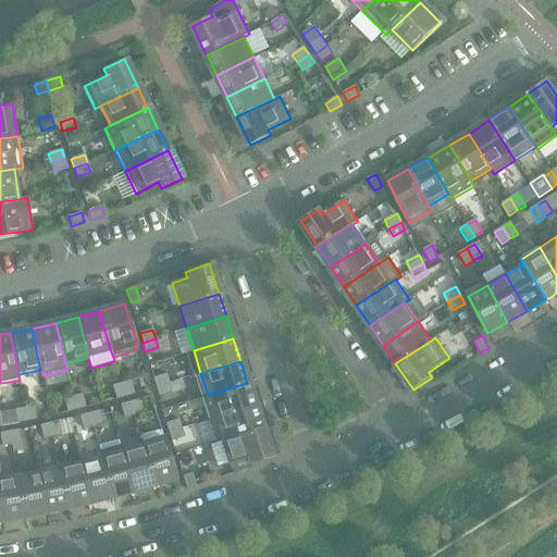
[(169,383),(166,374),(153,379),(156,387),(169,383)]
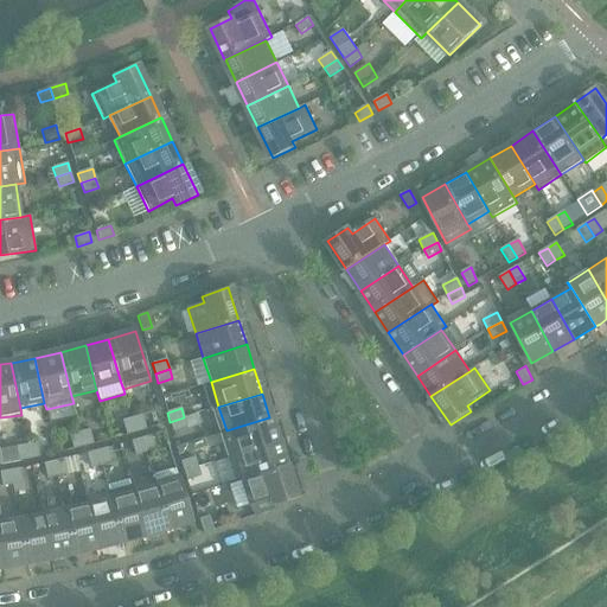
[(146,429),(141,415),(132,417),(136,433),(146,429)]
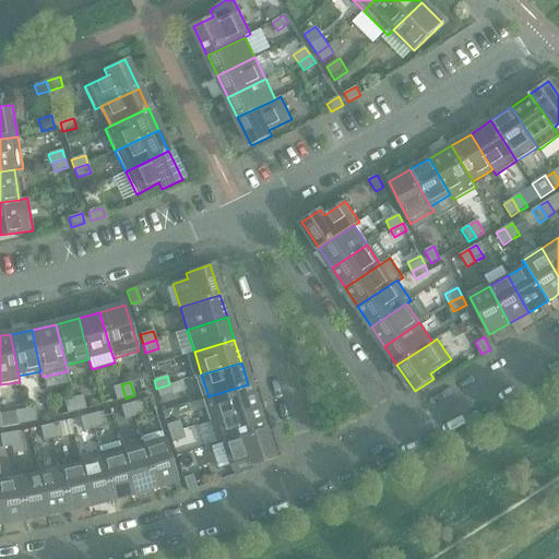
[(126,399),(121,384),(113,388),(117,401),(126,399)]
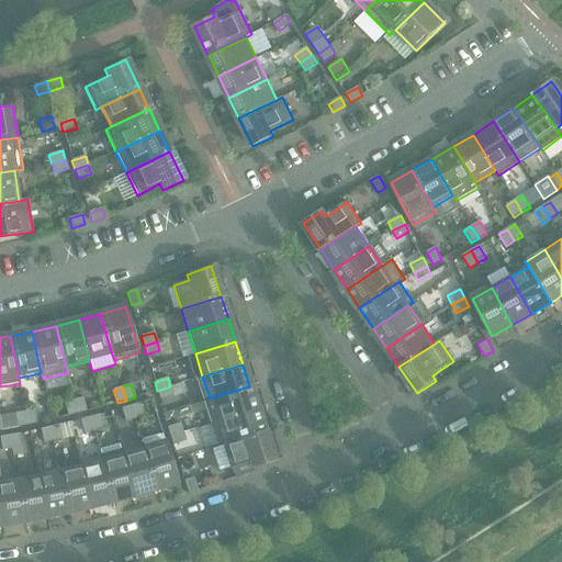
[(173,395),(170,386),(157,391),(160,400),(173,395)]
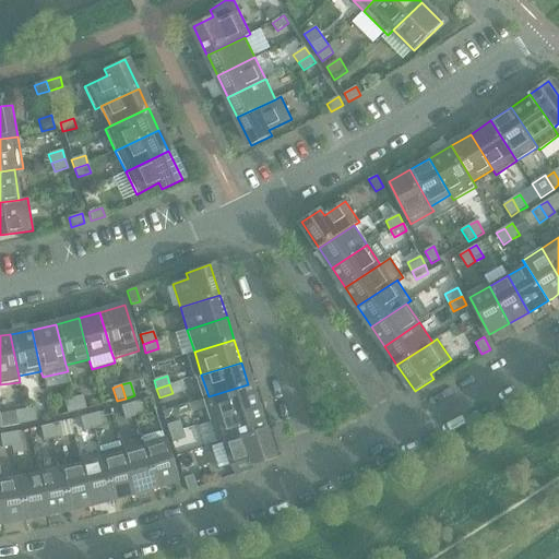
[(256,407),(248,384),(209,396),(203,399),(211,421),(256,407)]
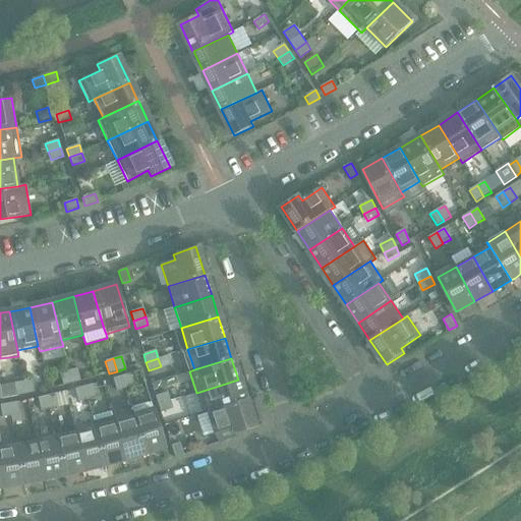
[(79,382),(76,368),(68,370),(71,384),(79,382)]
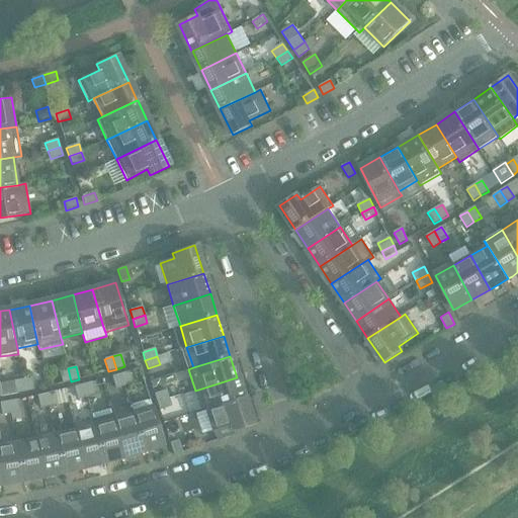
[(71,381),(68,368),(60,371),(63,383),(71,381)]
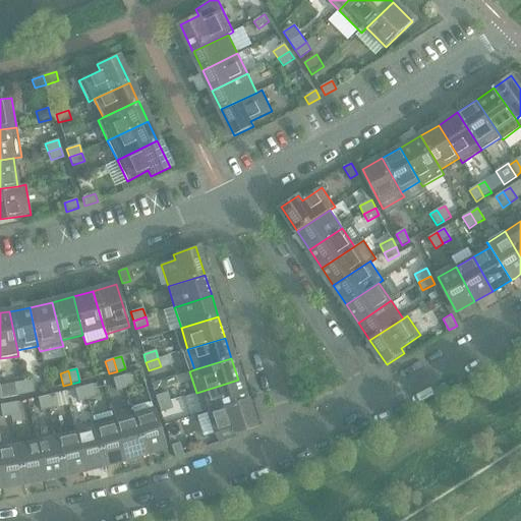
[(133,387),(129,373),(120,377),(124,389),(133,387)]
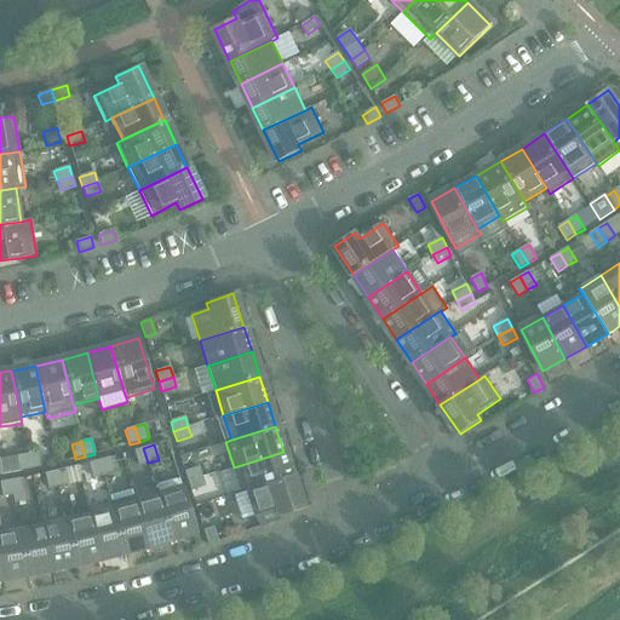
[(148,463),(143,448),(133,451),(138,465),(148,463)]
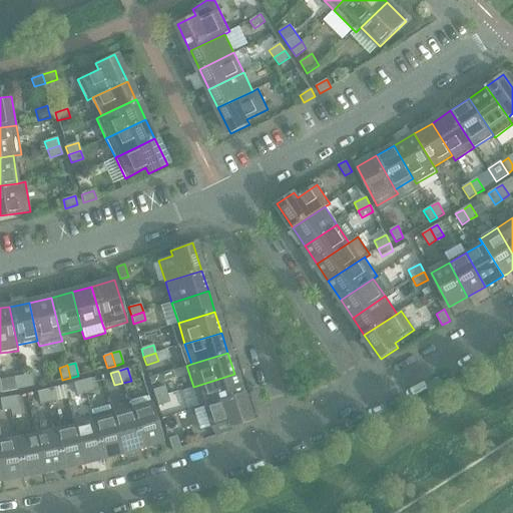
[(33,387),(30,374),(22,376),(25,389),(33,387)]
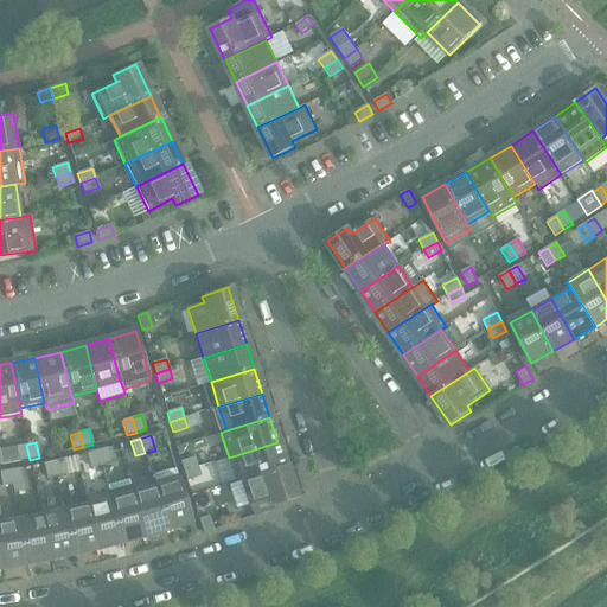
[(286,467),(278,442),(229,458),(237,483),(242,480),(286,467)]
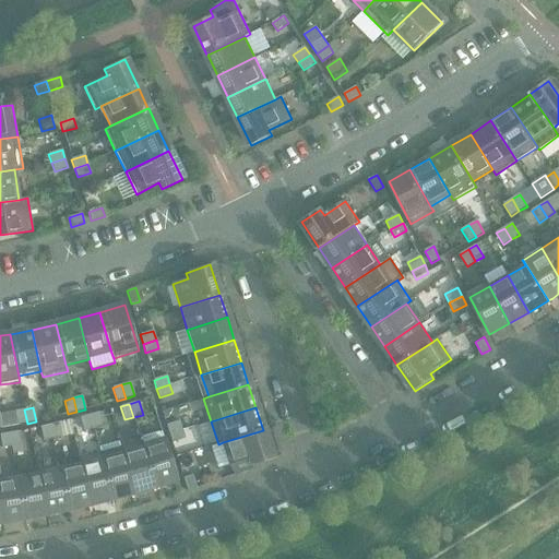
[(27,424),(24,409),(15,412),(18,425),(27,424)]
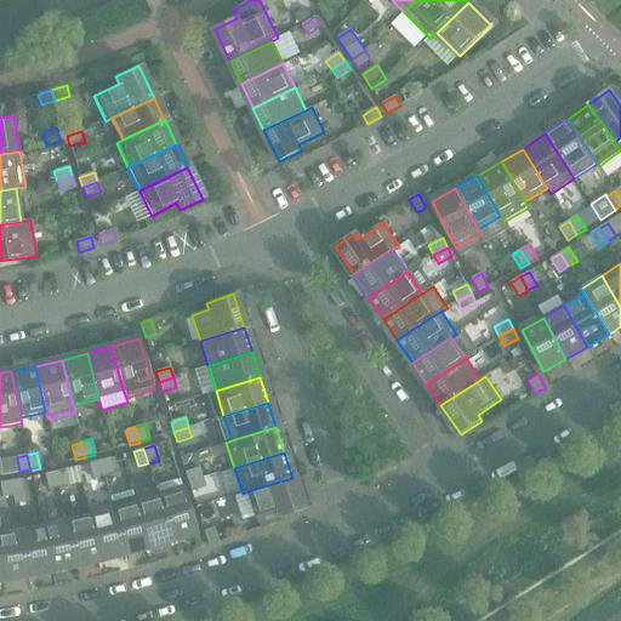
[(114,473),(109,459),(100,461),(103,476),(114,473)]
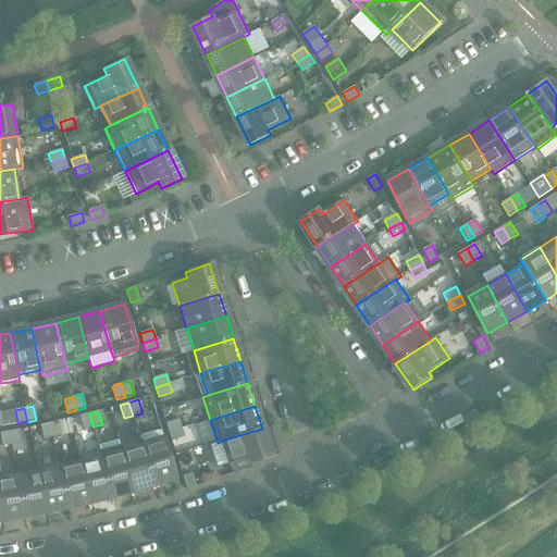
[(93,426),(89,413),(81,416),(84,430),(93,426)]
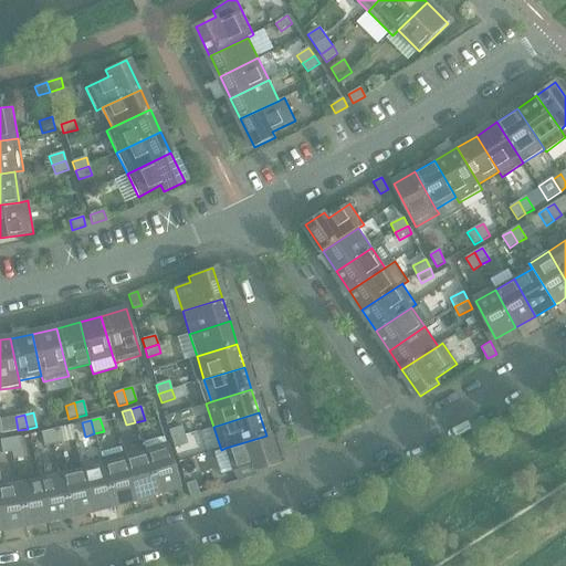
[(185,436),(181,427),(168,430),(171,440),(185,436)]
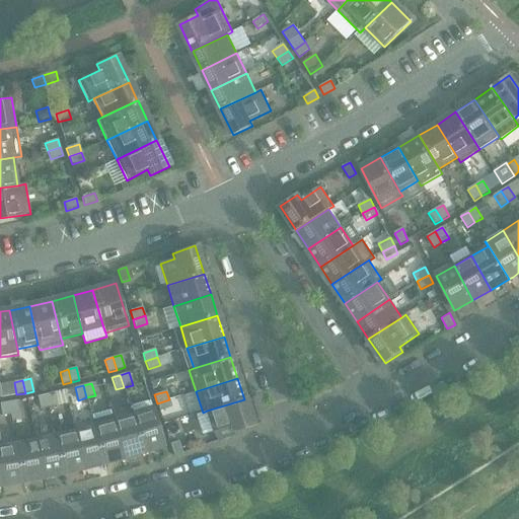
[(57,405),(55,392),(46,394),(49,408),(57,405)]
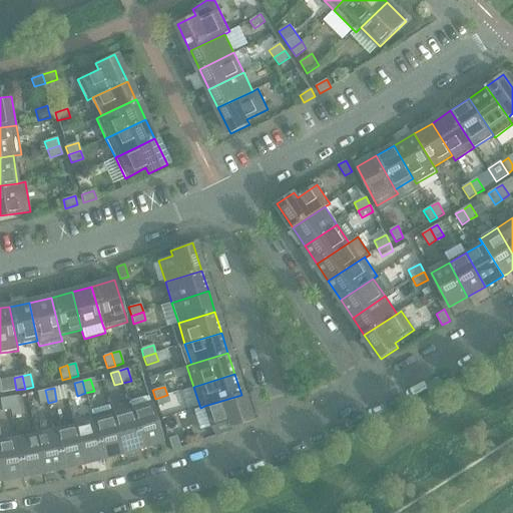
[(48,403),(45,390),(37,392),(40,404),(48,403)]
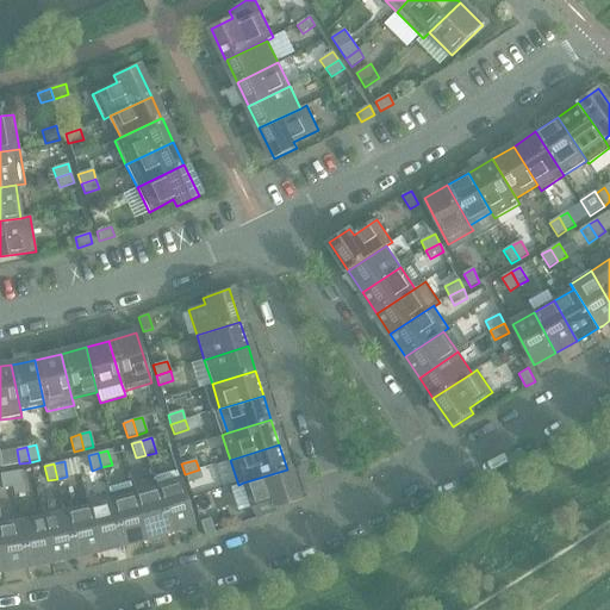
[(203,479),(199,470),(185,474),(187,484),(203,479)]
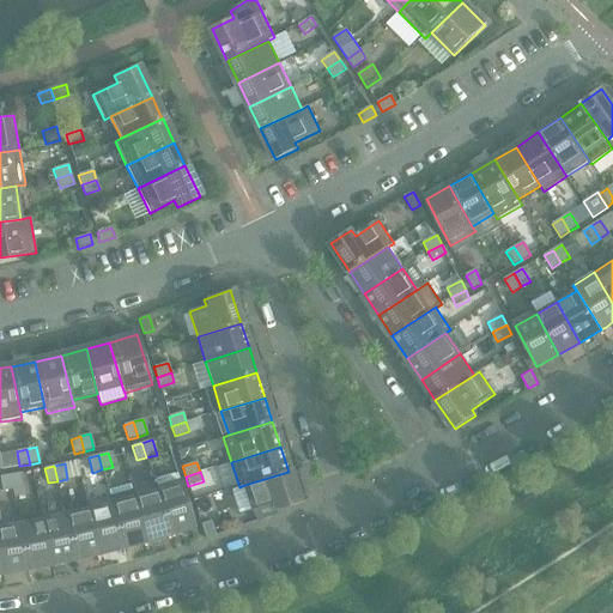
[(298,503),(289,472),(244,485),(253,510),(269,504),(272,511),(298,503)]
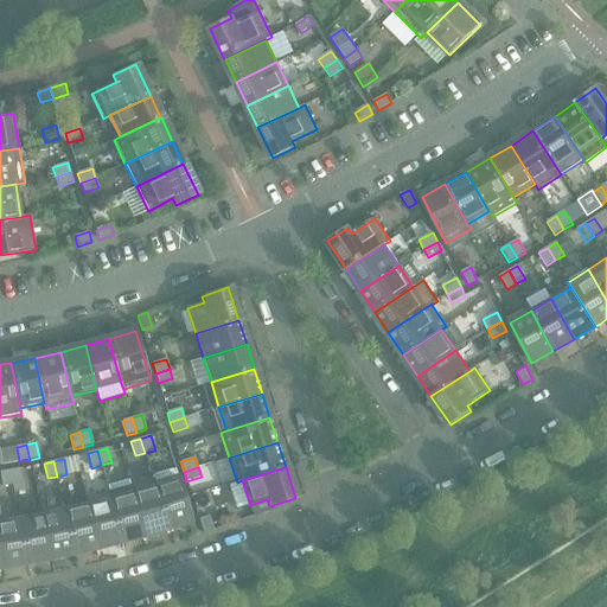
[(23,484),(19,468),(10,471),(12,485),(23,484)]
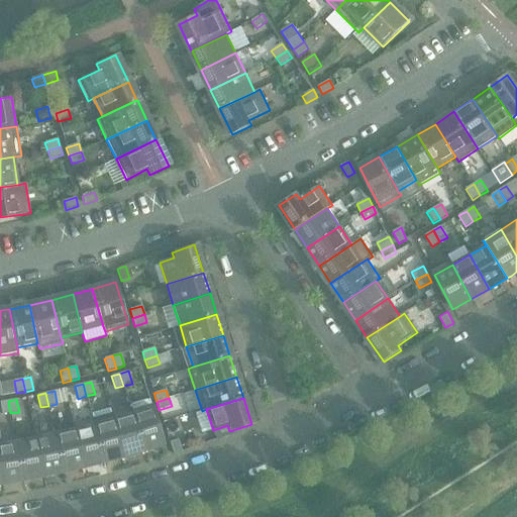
[(164,443),(149,399),(132,405),(133,407),(130,408),(142,450),(164,443)]
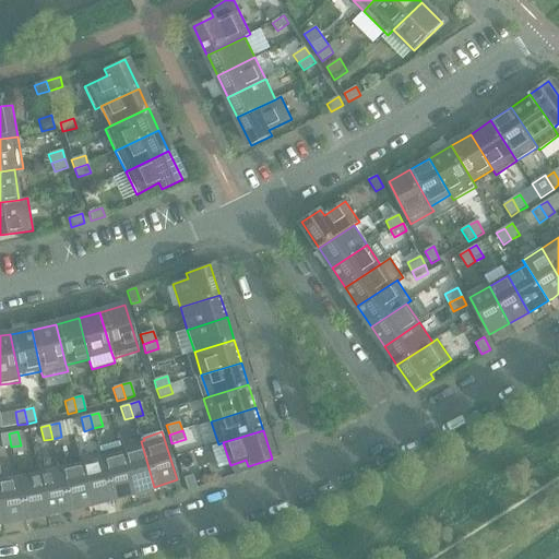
[(11,447),(9,433),(0,435),(0,437),(2,449),(11,447)]
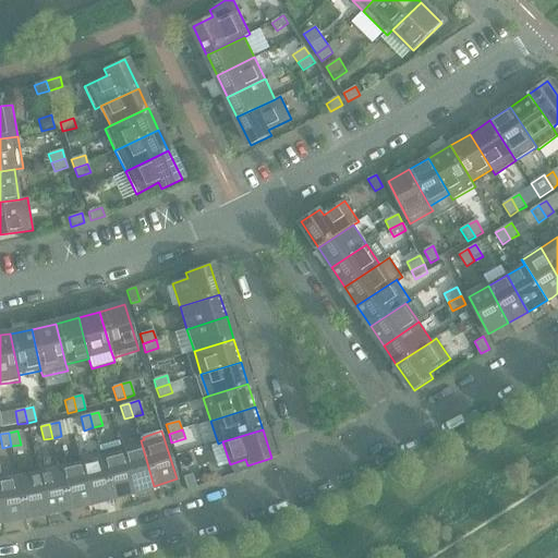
[(154,486),(141,440),(120,447),(133,492),(153,486),(154,486)]
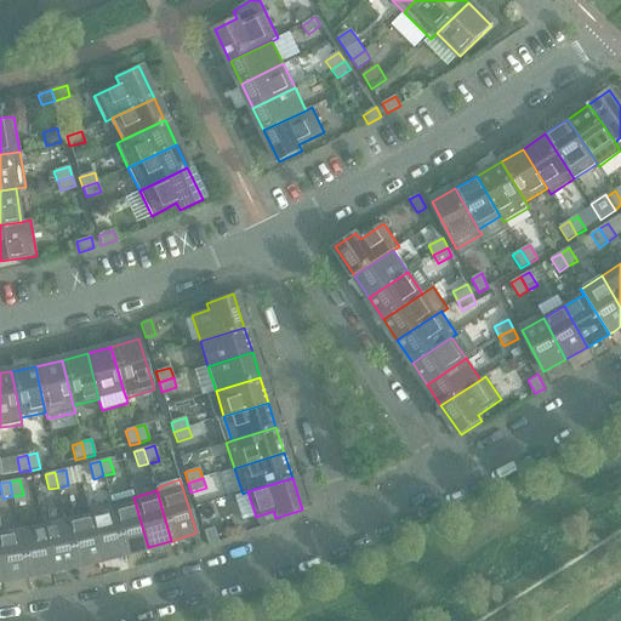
[(148,547),(134,497),(132,491),(109,497),(112,505),(124,554),(147,548),(148,547)]
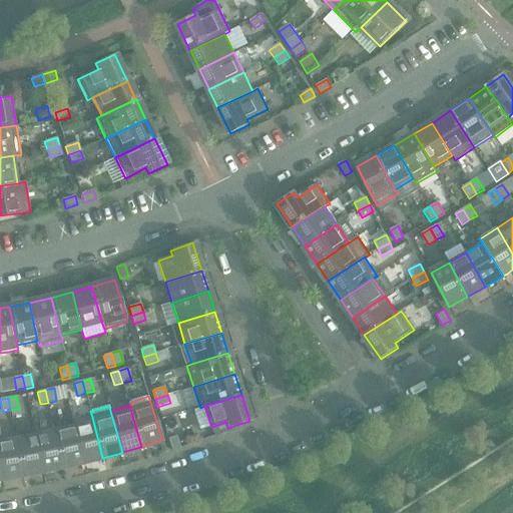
[(102,458),(92,417),(73,422),(73,425),(83,463),(101,458),(102,458)]
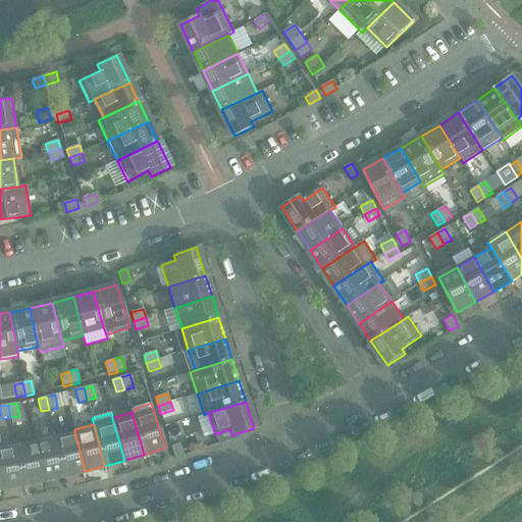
[(85,471),(74,432),(55,437),(64,475),(83,471),(85,471)]
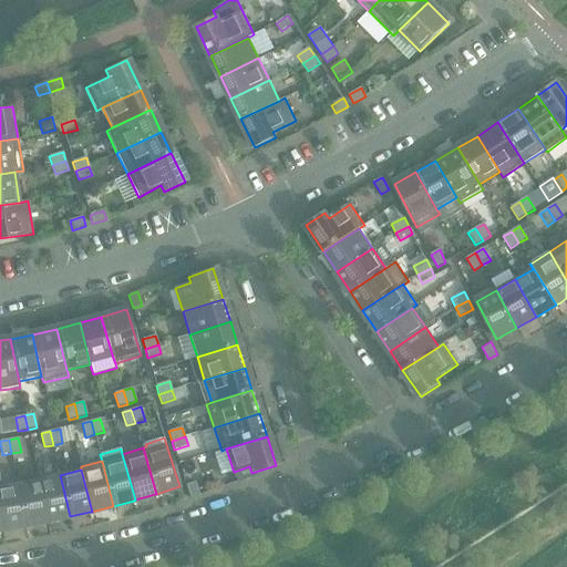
[(70,516),(60,475),(39,480),(48,522),(70,516)]
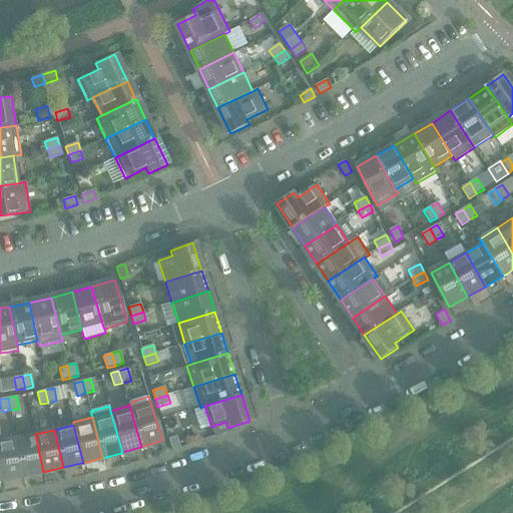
[(43,472),(35,434),(16,438),(23,476),(43,472)]
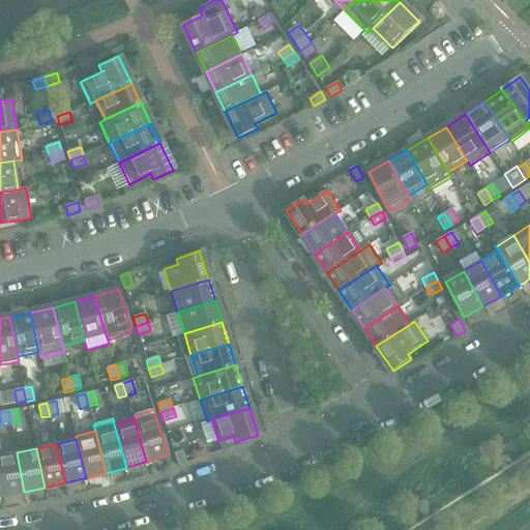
[(186,464),(182,450),(174,453),(178,466),(186,464)]
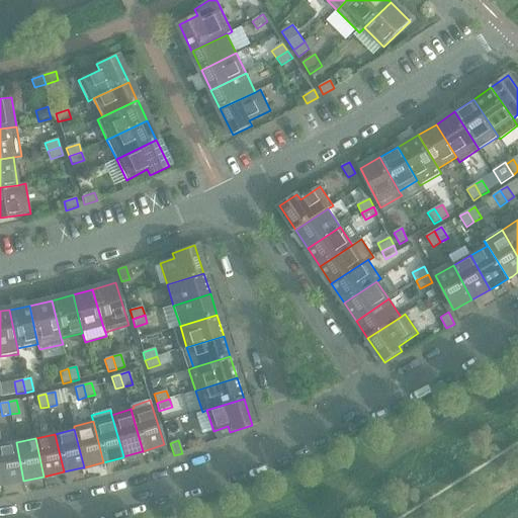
[(23,481),(16,442),(0,444),(0,468),(3,484),(23,481)]
